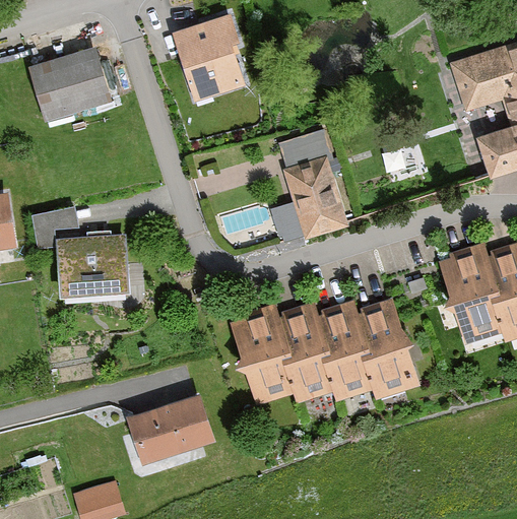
[(236,13),(173,29),(192,104),(254,90),(236,13)]
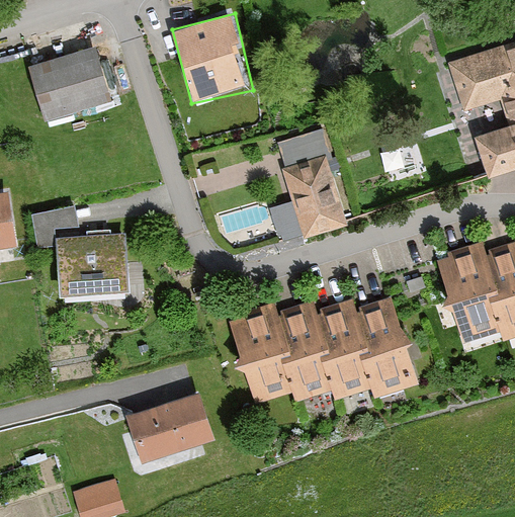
[(514,46),(450,66),(464,108),(502,97),(511,123),(473,136),(486,178),(514,169),(514,46)]
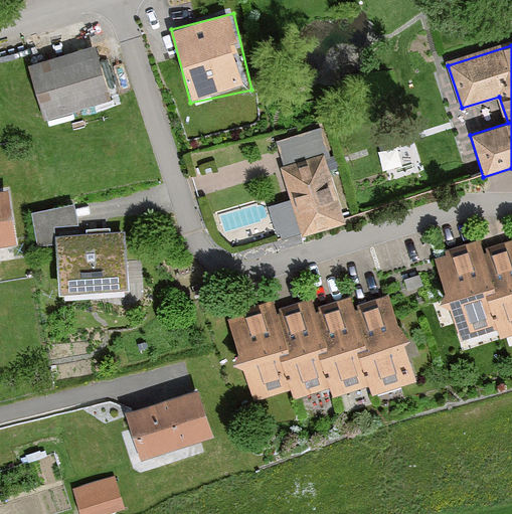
[(96,48),(31,65),(44,118),(113,104),(96,48)]
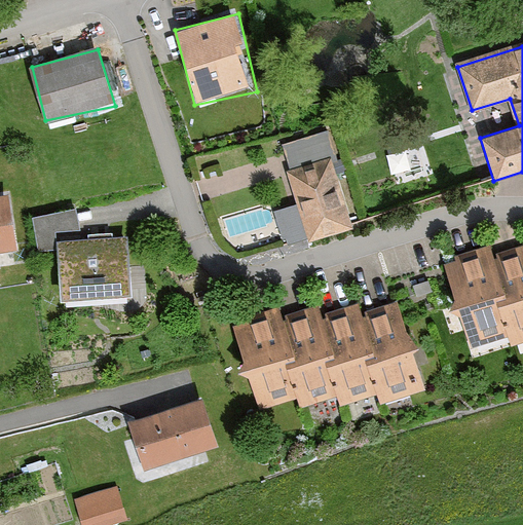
[(430,142),(391,145),(394,162),(431,159),(430,142)]
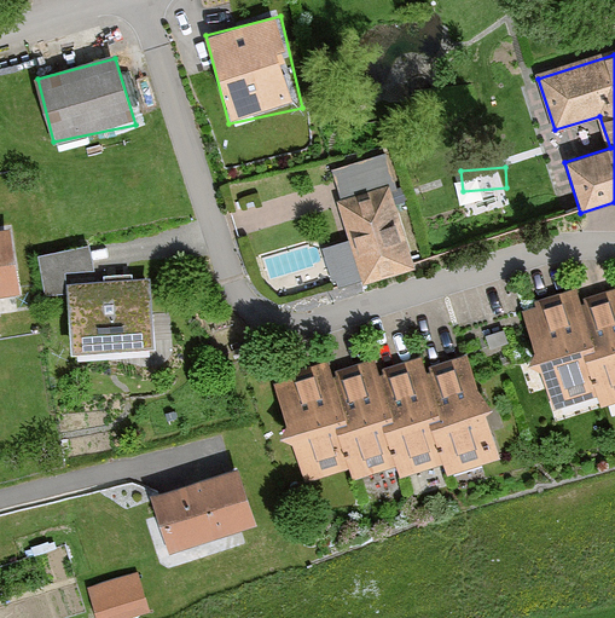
[(393,186),(336,201),(361,287),(416,271),(393,186)]
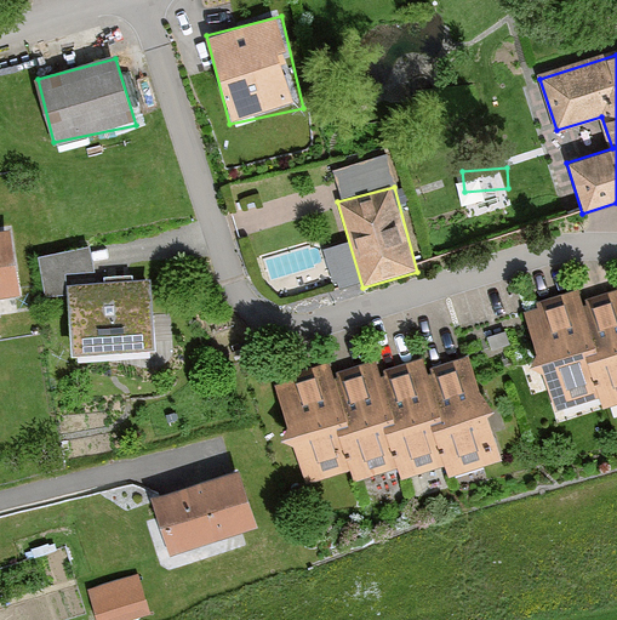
[(10,229),(0,231),(0,296),(20,295),(10,229)]
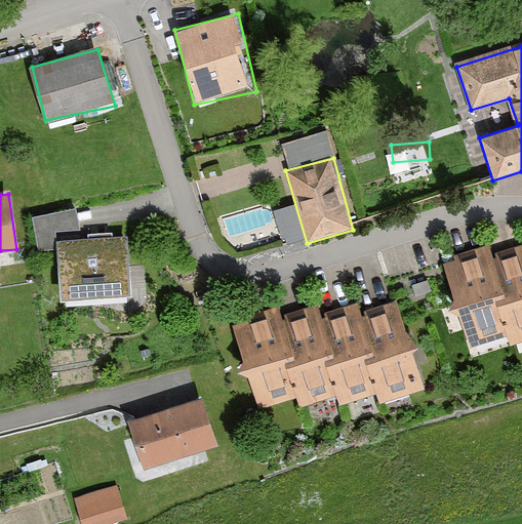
[(127,237),(54,238),(61,303),(132,301),(127,237)]
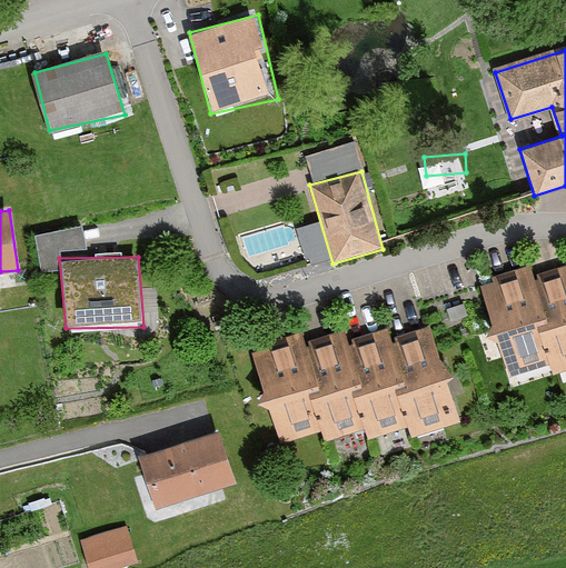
[(528,266),(477,286),(507,378),(546,367),(547,377),(565,370),(565,263),(536,282),(528,266)]
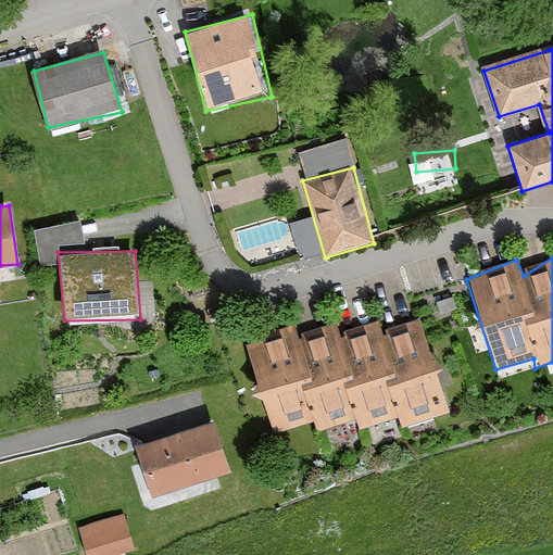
[(290,326),(244,344),(272,430),(313,420),(315,430),(350,420),(356,430),(396,420),(400,433),(449,417),(447,367),(417,314),(386,337),(377,322),(338,332),(331,320),(298,332),(290,326)]
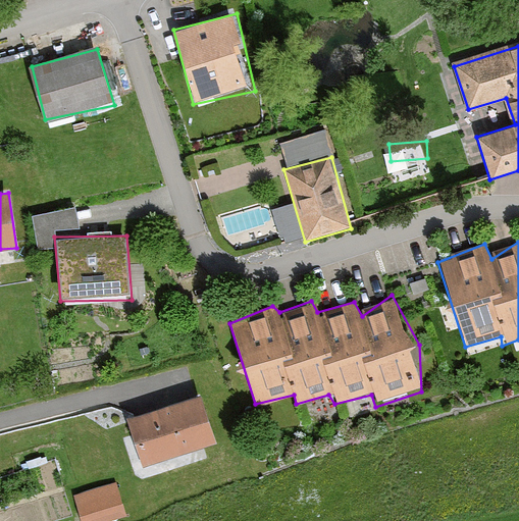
[(204,395),(127,418),(139,463),(215,443),(204,395)]
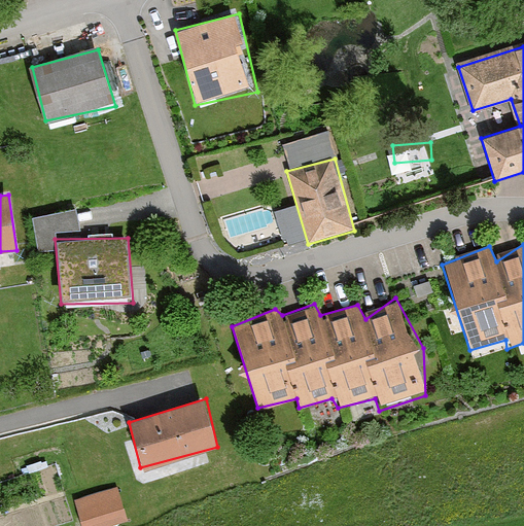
[(119,487),(73,500),(79,525),(108,525),(128,521),(119,487)]
